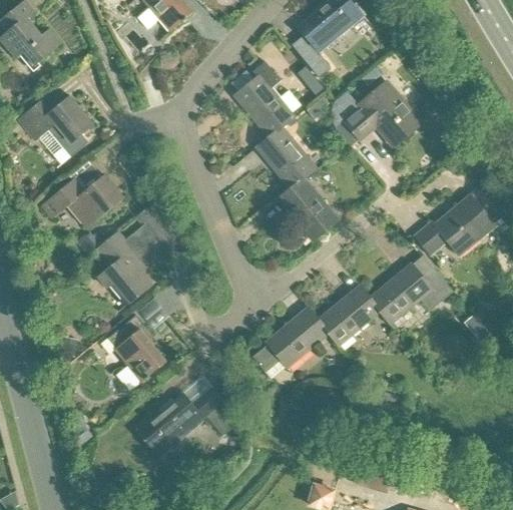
[(0,20),(0,23),(7,32),(0,37),(0,38),(15,58),(23,51),(34,64),(60,43),(49,29),(41,35),(26,17),(34,11),(25,0),(0,20)]
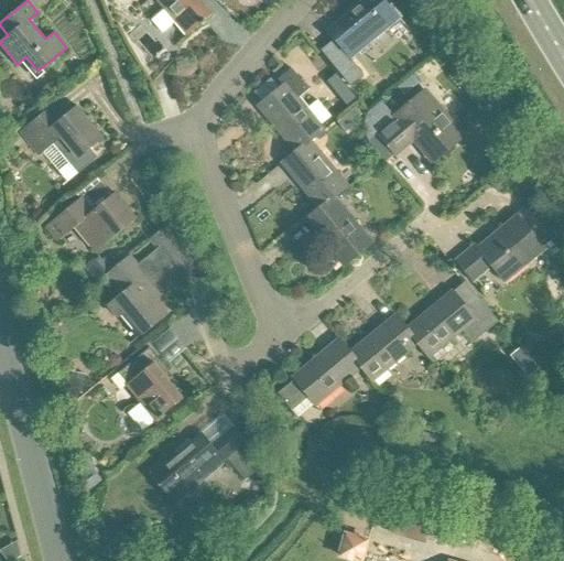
[(156,0),(163,7),(150,18),(161,31),(174,20),(186,34),(199,23),(202,24),(206,21),(204,19),(212,12),(201,0),(156,0)]
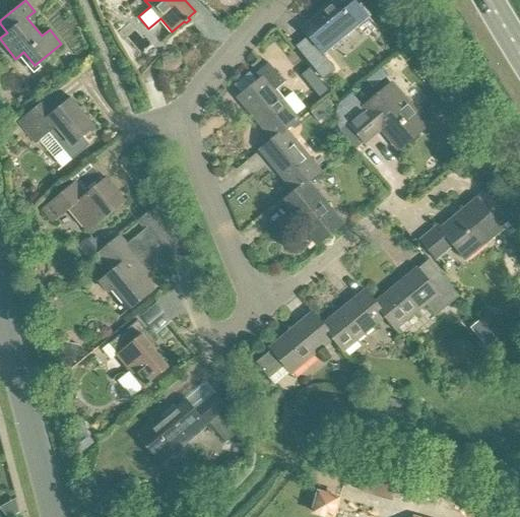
[(332,0),(300,27),(308,37),(322,54),(369,15),(355,0),(332,0)]
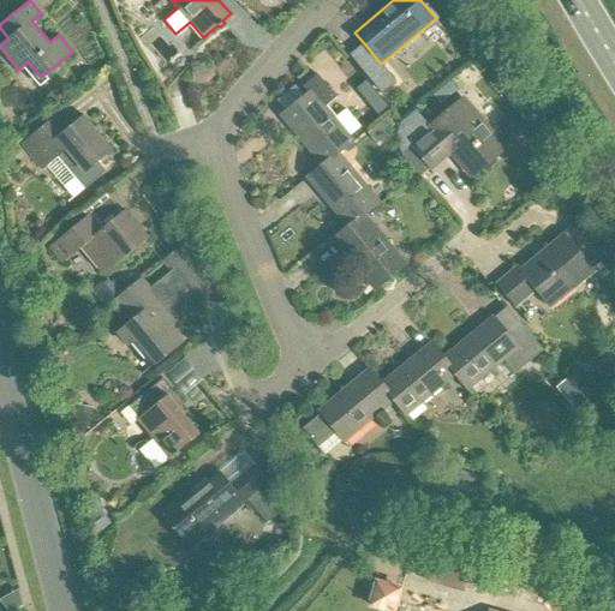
[(376,77),(384,88),(398,78),(388,67),(376,77)]
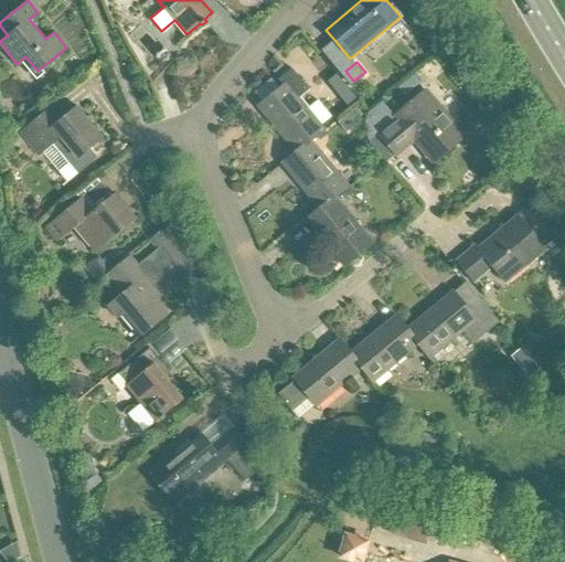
[(296,150),(323,128),(320,124),(331,115),(318,99),(307,108),(298,97),(309,88),(291,67),(278,78),(283,84),(258,105),(296,150)]
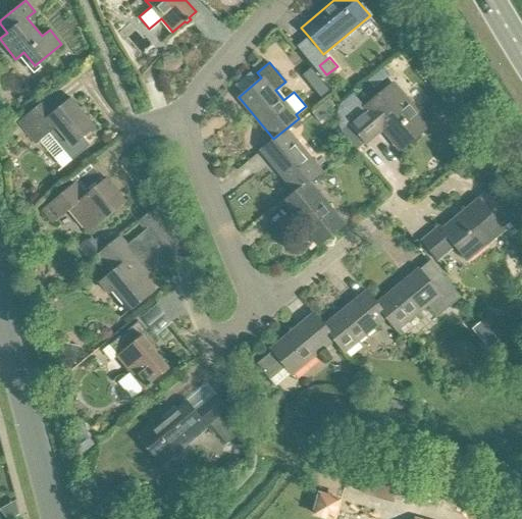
[(381,67),(368,79),(373,86),(386,74),(381,67)]
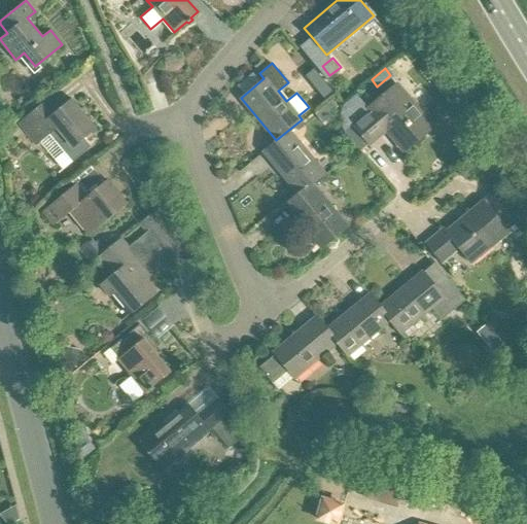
[(324,79),(316,86),(323,97),(332,89),(324,79)]
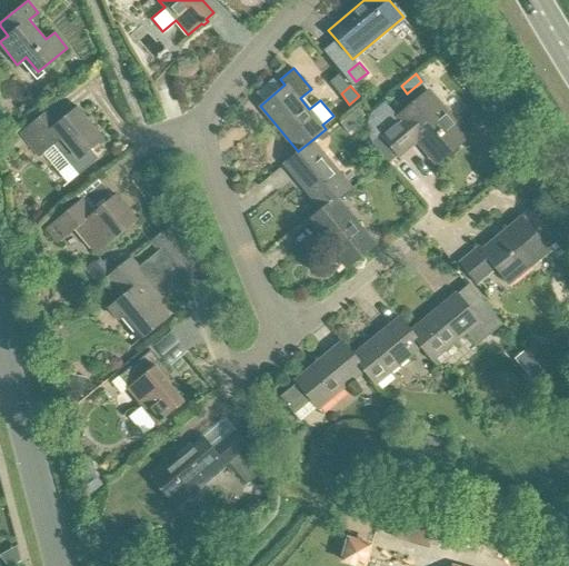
[(380,132),(398,155),(417,139),(436,162),(467,137),(428,90),(397,116),(399,118),(380,132)]
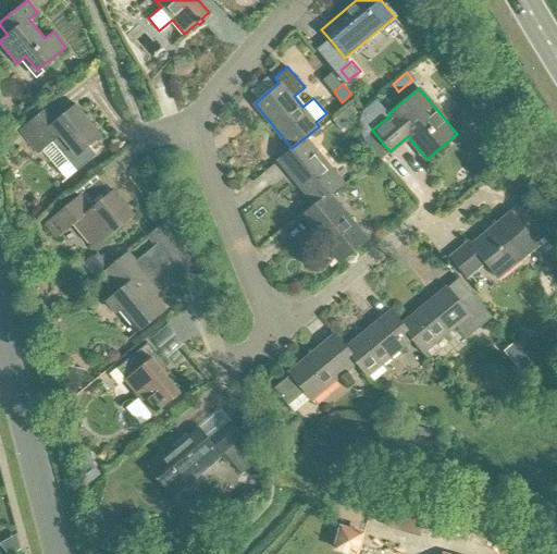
[(59,119),(49,107),(20,131),(38,151),(52,140),(76,170),(96,155),(88,145),(100,135),(75,105),(59,119)]
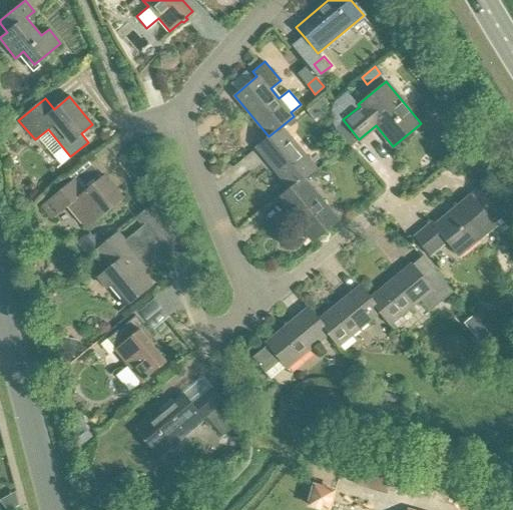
[(315,103),(320,110),(329,102),(323,96),(315,103)]
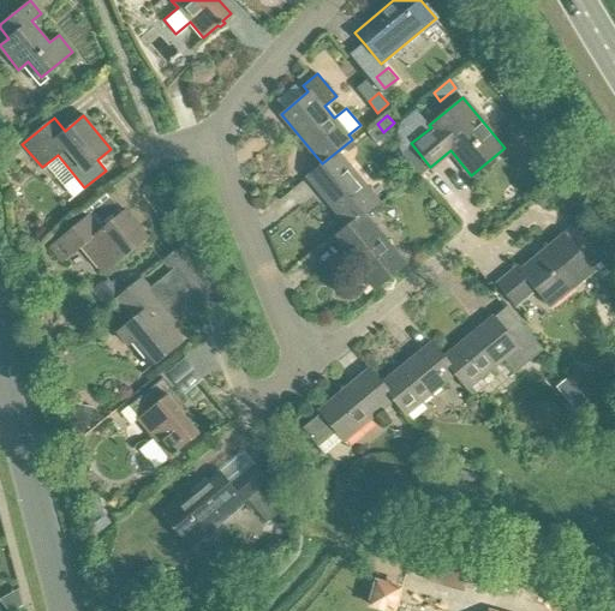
[(306,175),(347,225),(348,226),(363,213),(364,214),(378,202),(338,151),(322,163),(306,175)]
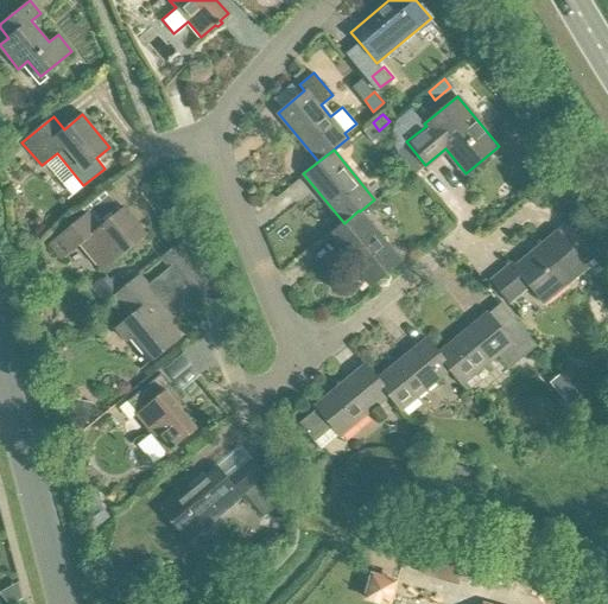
[(12,163),(8,157),(8,156),(6,152),(0,156),(0,160),(5,167),(12,163)]
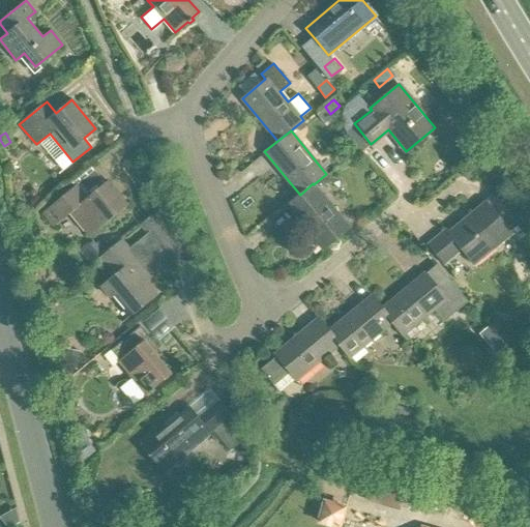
[(53,226),(61,220),(70,212),(89,236),(127,204),(108,180),(86,197),(76,184),(41,212),(53,226)]
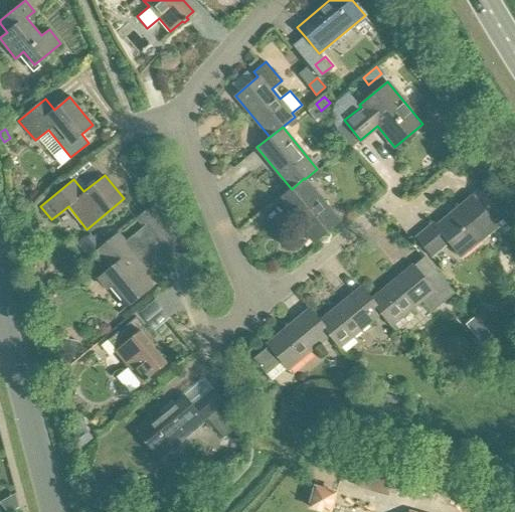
[(292,189),(291,188),(279,199),(314,241),(339,220),(305,179),(304,178),(292,189)]
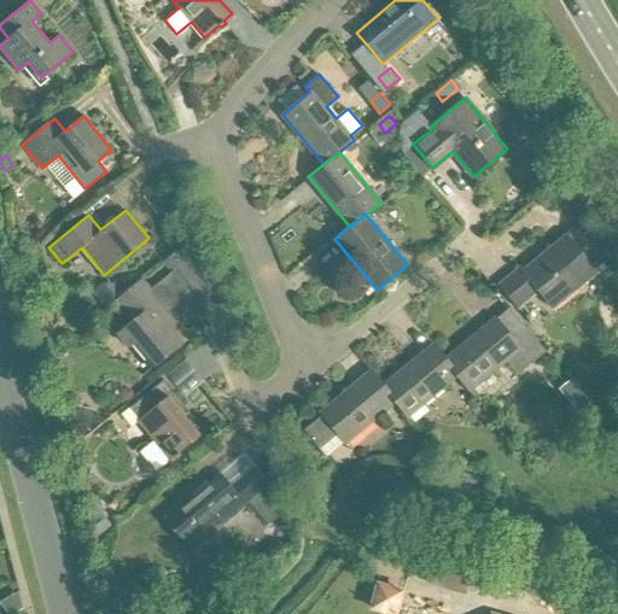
[(596,270),(566,234),(523,270),(520,267),(499,284),(518,307),(537,290),(552,307),(596,270)]
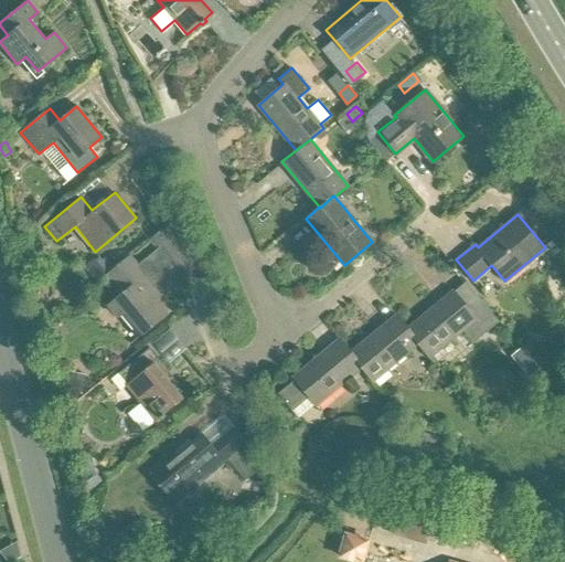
[(168,260),(183,247),(166,225),(150,239),(157,247),(137,264),(130,255),(106,275),(121,294),(108,305),(117,316),(123,311),(140,335),(166,314),(148,290),(155,285),(153,285),(174,268),(168,260)]
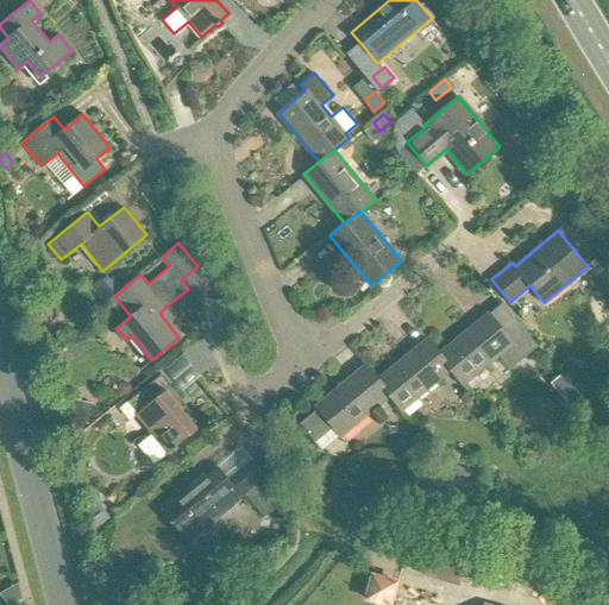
[(101,298),(120,284),(114,276),(110,279),(107,276),(102,279),(100,277),(90,284),(101,298)]
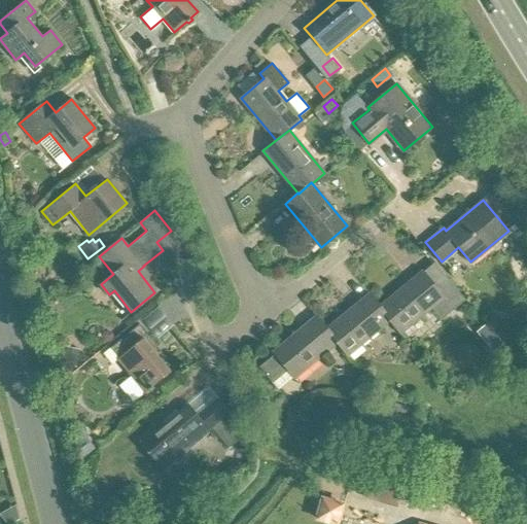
[(422,271),(380,306),(379,306),(390,319),(389,319),(400,333),(431,307),(441,318),(465,299),(447,277),(435,286),(422,271)]
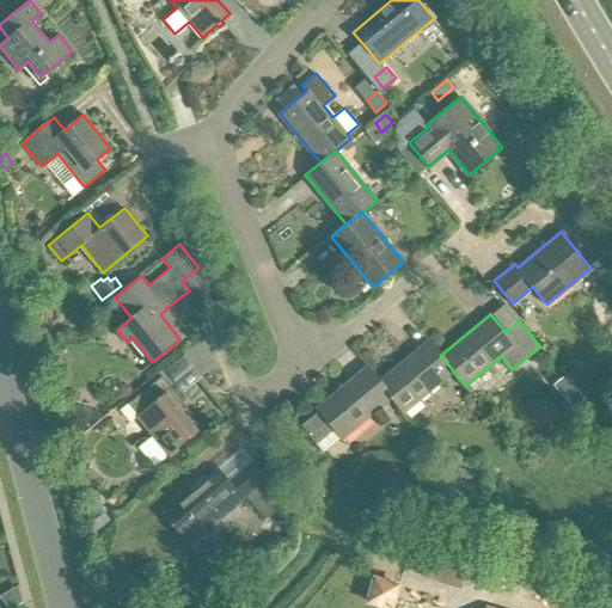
[(429,341),(379,381),(391,397),(403,411),(452,370),(453,370),(440,355),(441,355),(429,341)]
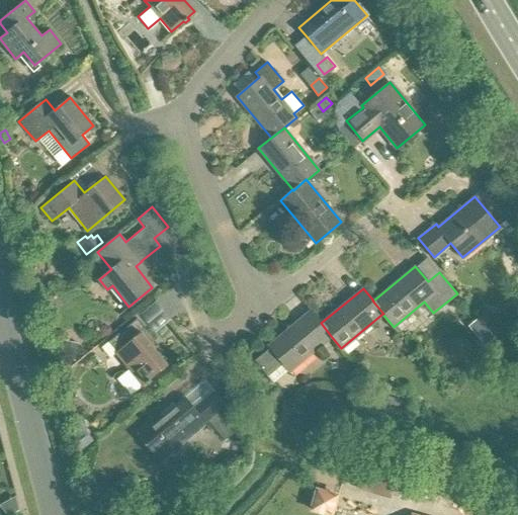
[(321,323),(311,310),(268,345),(270,347),(254,360),(267,375),(282,362),(289,370),(331,336),(321,323)]
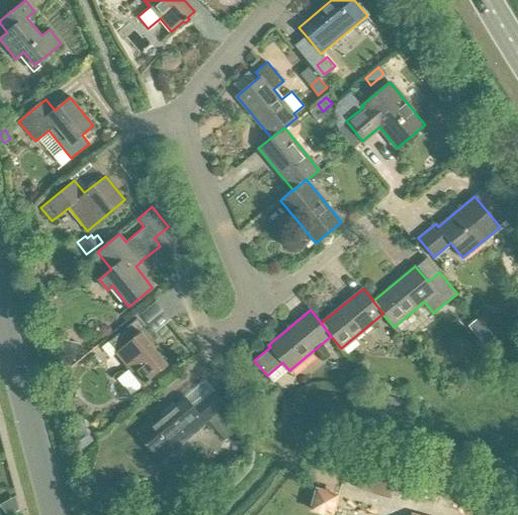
[(115,352),(143,385),(146,382),(147,384),(151,381),(150,379),(167,364),(149,342),(154,338),(137,318),(108,341),(116,351),(115,352)]
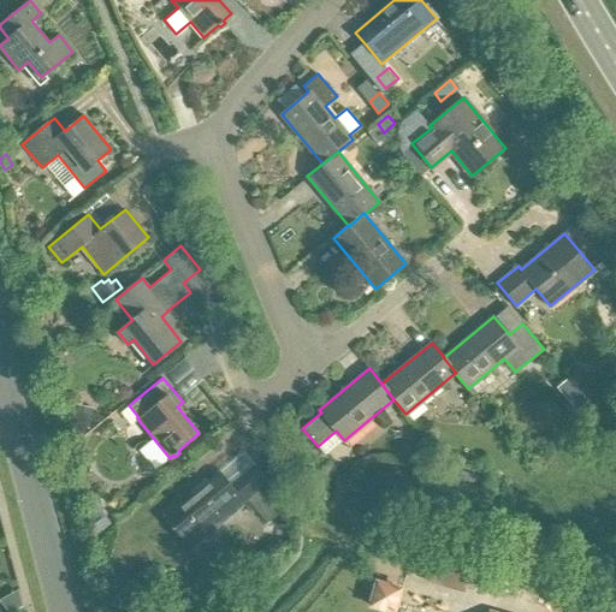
[(580,393),(569,403),(575,410),(586,400),(580,393)]
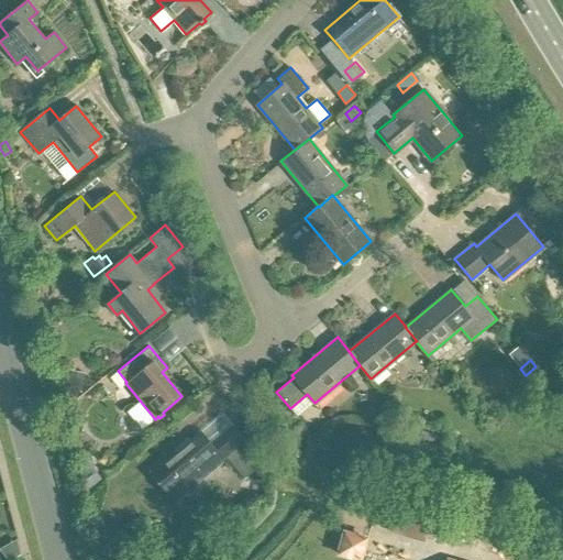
[(69,375),(66,387),(81,391),(84,379),(69,375)]
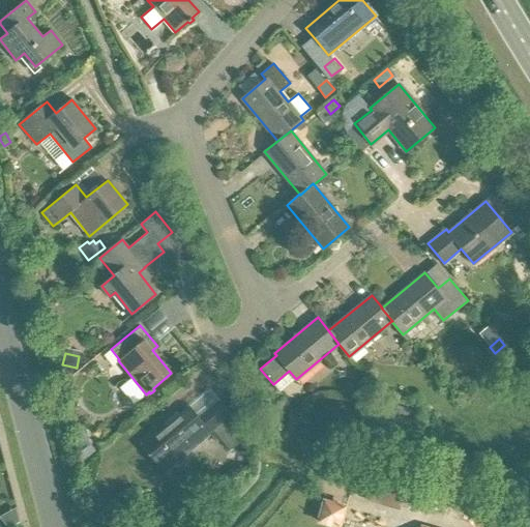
[(188,406),(141,445),(164,472),(210,434),(215,440),(218,437),(230,450),(244,438),(234,425),(237,421),(219,400),(198,417),(188,406)]
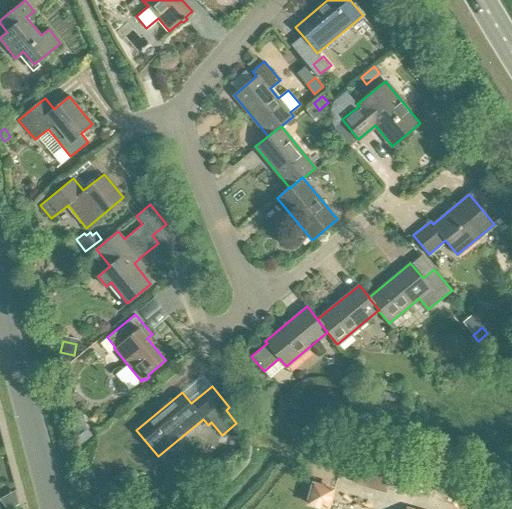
[(268,396),(261,399),(264,408),(272,405),(268,396)]
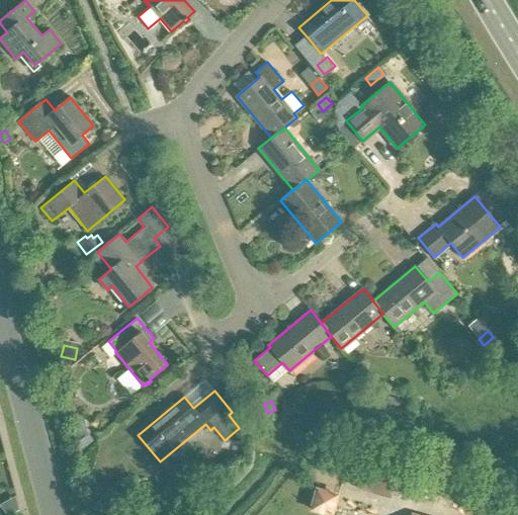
[(356,487),(389,496),(390,490),(406,494),(413,468),(365,455),(356,487)]
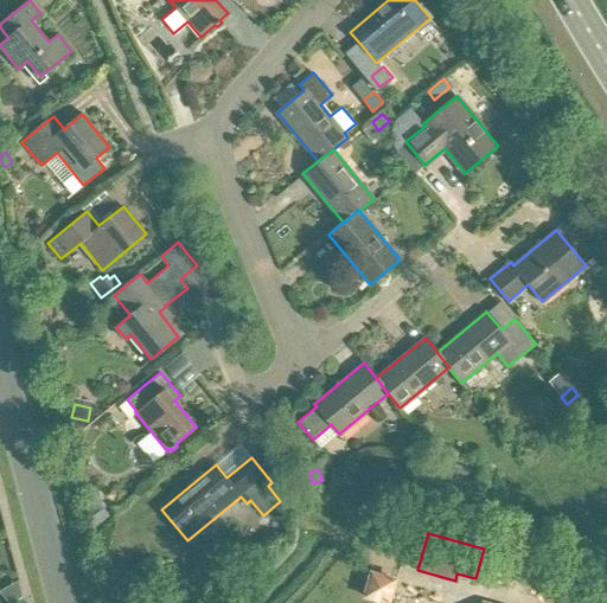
[(381,563),(371,589),(401,598),(409,572),(381,563)]
